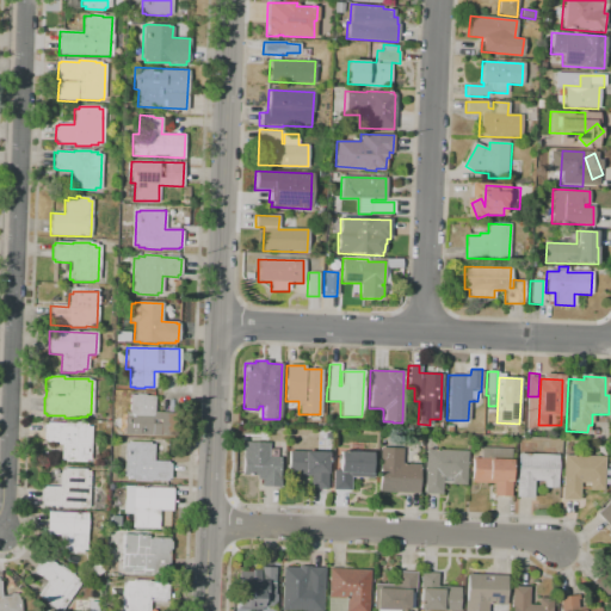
[(124,434),(124,412),(129,413),(129,395),(135,395),(135,394),(144,395),(144,396),(154,396),(153,412),(178,413),(178,437),(124,434)]
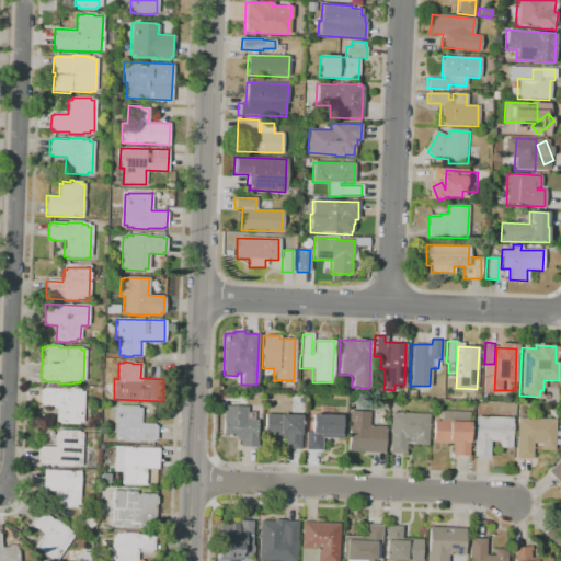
[(550,396),(550,385),(560,385),(559,396),(550,396)]
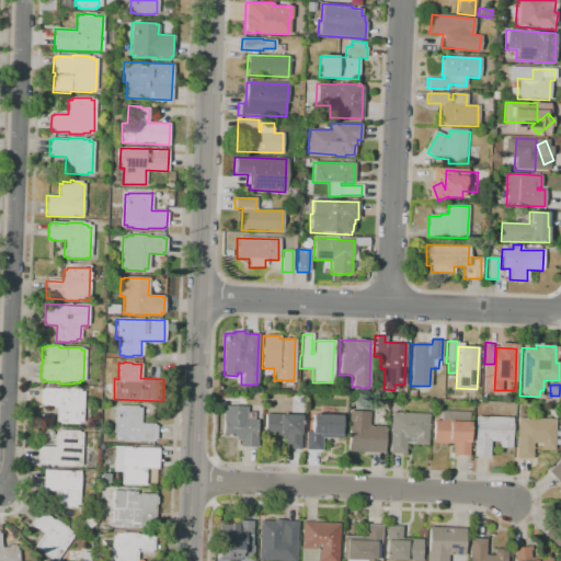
[(55,422),(56,409),(52,409),(52,407),(42,407),(42,404),(39,404),(39,390),(42,390),(42,388),(58,389),(58,388),(73,388),(73,389),(79,390),(79,392),(83,392),(82,423),(78,423),(78,424),(58,424),(58,422),(55,422)]
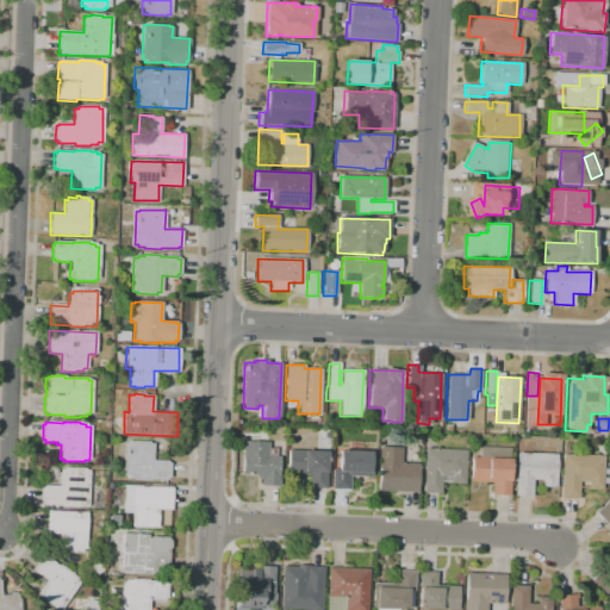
[(128,478),(128,477),(123,477),(124,442),(129,442),(129,441),(149,442),(149,443),(154,443),(153,460),(168,461),(168,462),(170,462),(170,478),(167,478),(167,480),(150,479),(150,481),(139,480),(139,479),(128,478)]
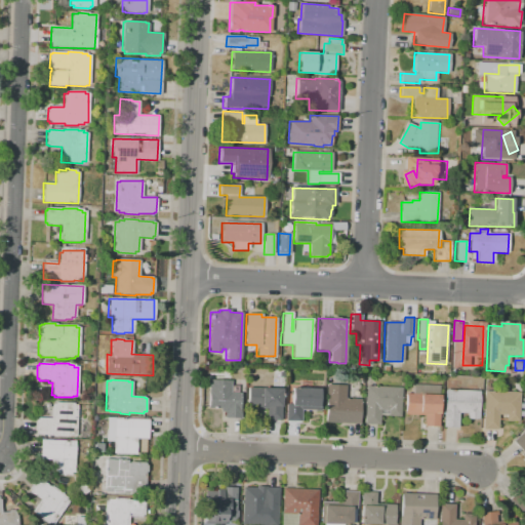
[(207,408),(208,380),(231,380),(230,393),(240,394),(239,418),(224,418),(224,412),(219,411),(219,409),(207,408)]
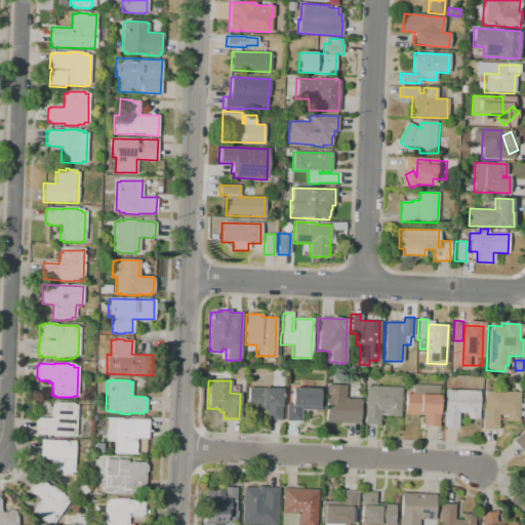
[(404,415),(404,394),(411,395),(412,385),(438,386),(437,396),(439,396),(438,428),(422,427),(423,415),(404,415)]
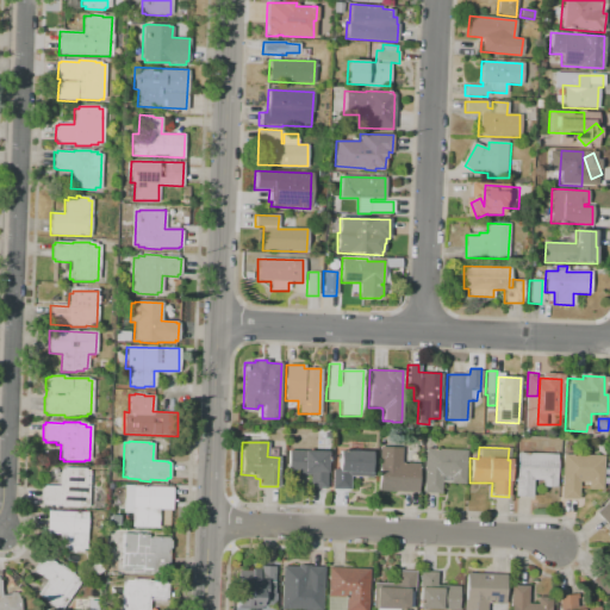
[(378,492),(379,448),(402,448),(400,464),(418,465),(417,493),(378,492)]
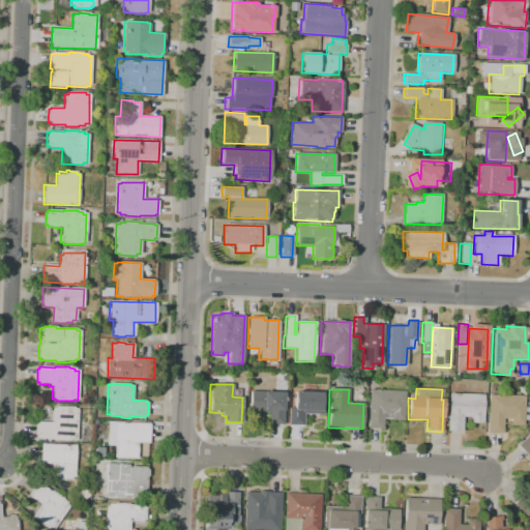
[(289,424),(290,394),(294,394),(294,390),(325,392),(324,414),(304,413),(303,424),(289,424)]
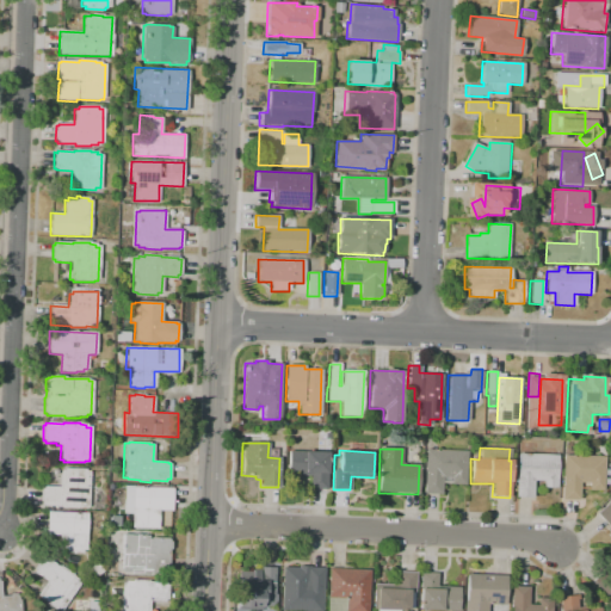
[(424,494),(425,450),(467,451),(466,485),(451,485),(451,477),(442,477),(442,494),(424,494)]
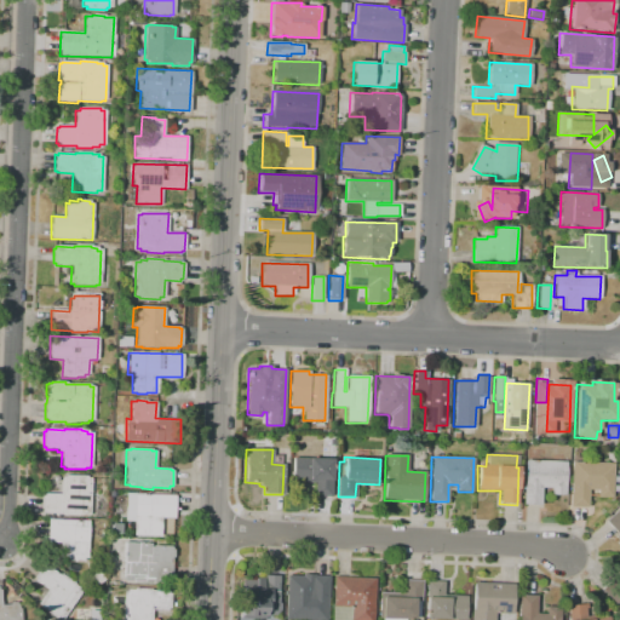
[(292,482),(293,458),(333,459),(331,497),(314,497),(315,482),(292,482)]
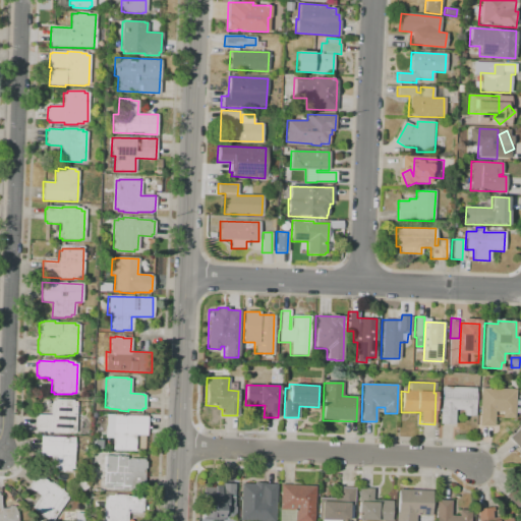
[(441,424),(442,387),(476,389),(475,416),(463,416),(463,410),(456,410),(455,424),(441,424)]
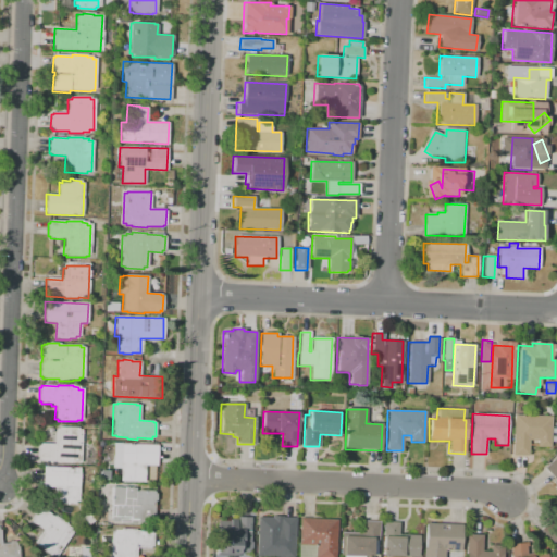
[(512,455),(514,415),(551,417),(549,447),(536,446),(537,440),(529,440),(528,456),(512,455)]
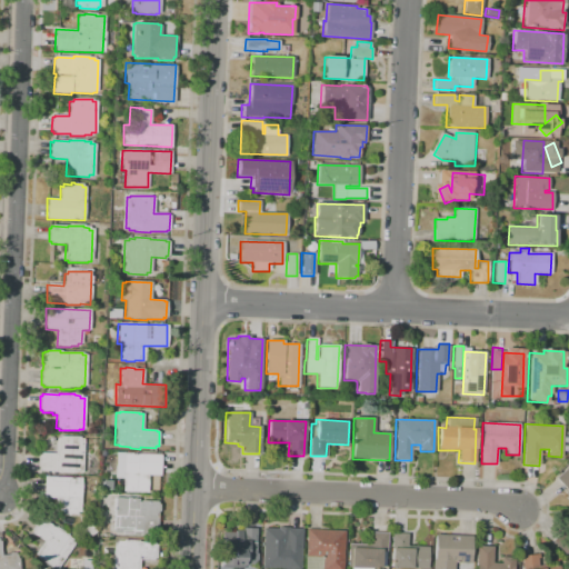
[(82,470),(78,470),(78,472),(72,472),(72,473),(57,473),(57,471),(40,471),(40,469),(38,469),(39,455),(41,455),(41,453),(56,453),(56,438),(60,438),(60,437),(79,437),(79,439),(82,439),(82,470)]
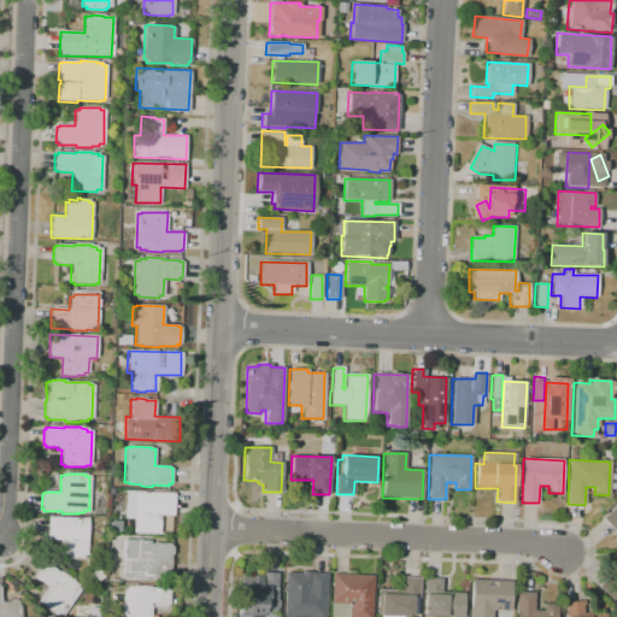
[(131,534),(133,493),(172,493),(172,516),(159,516),(158,534),(131,534)]
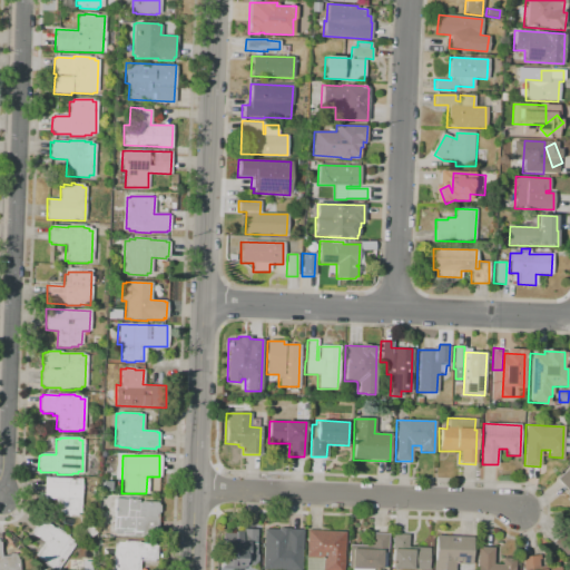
[(569,490),(568,492),(557,480),(569,468),(569,490)]
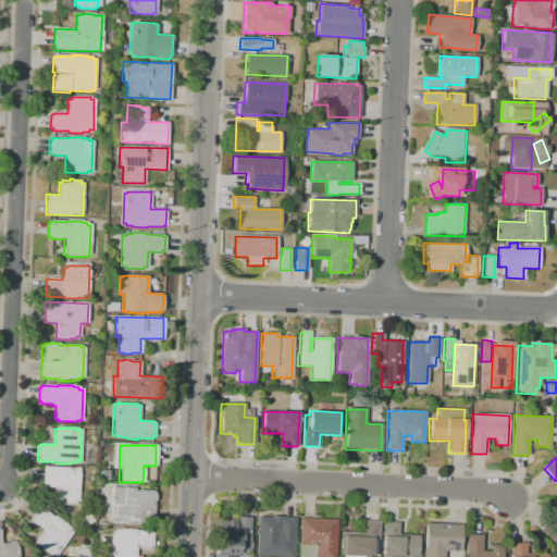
[(78,468),(77,502),(74,502),(74,504),(66,503),(66,505),(56,504),(57,502),(53,502),(54,487),(41,487),(42,466),(78,468)]
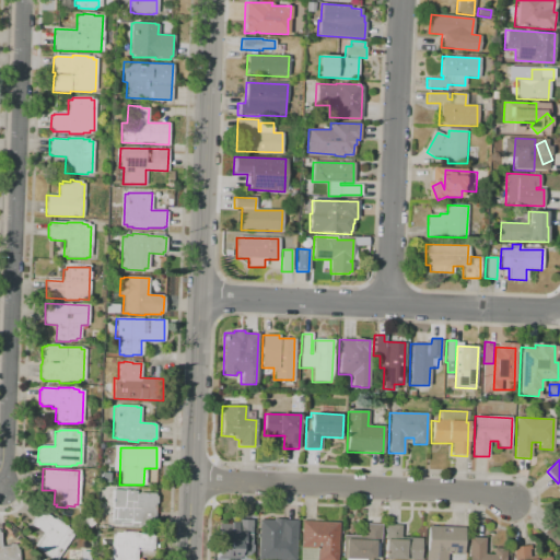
[(111,525),(113,490),(135,491),(135,493),(137,494),(137,492),(154,493),(154,497),(155,497),(155,504),(153,503),(153,505),(154,505),(153,526),(135,525),(135,527),(120,526),(120,525),(111,525)]
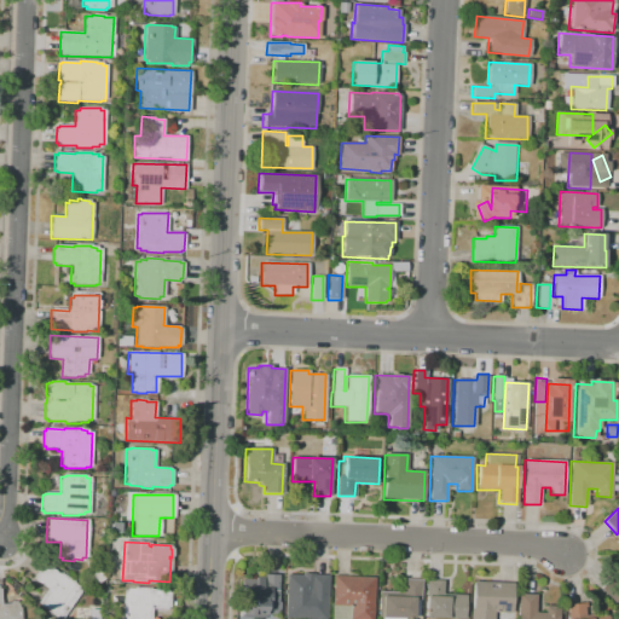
[(34,580),(35,578),(33,577),(41,565),(44,566),(45,565),(59,574),(61,573),(74,583),(74,584),(79,586),(77,589),(81,591),(62,618),(58,617),(57,618),(39,606),(40,605),(38,603),(47,589),(34,580)]
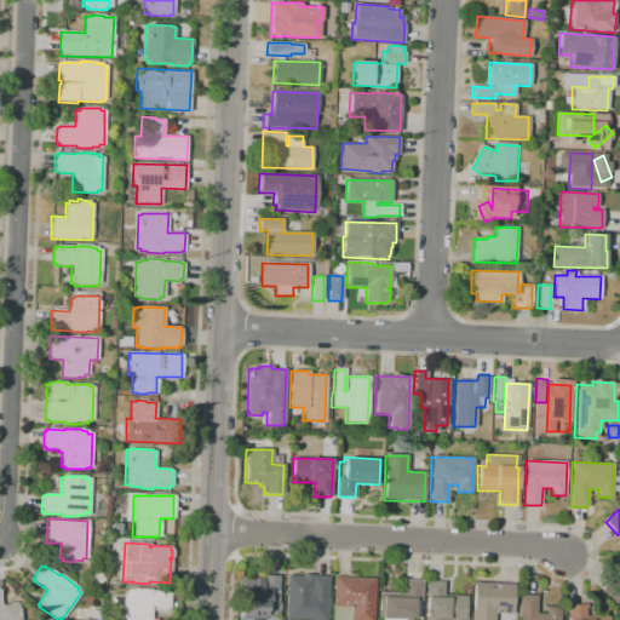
[(279,575),(277,603),(280,603),(279,610),(273,615),(267,615),(267,616),(241,616),(242,580),(256,580),(256,578),(263,578),(263,575),(279,575)]
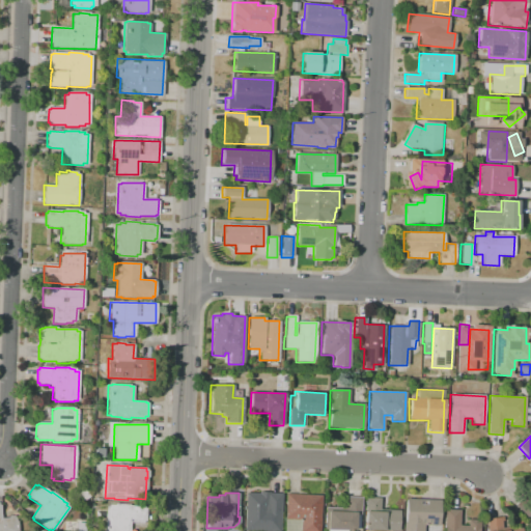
[(245,530),(246,502),(258,502),(257,508),(266,508),(267,494),(281,494),(280,530),(245,530)]
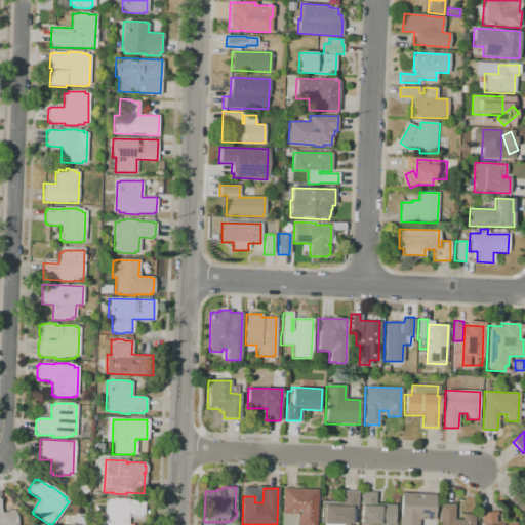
[(281,514),(282,488),(317,490),(316,524),(296,524),(296,514),(281,514)]
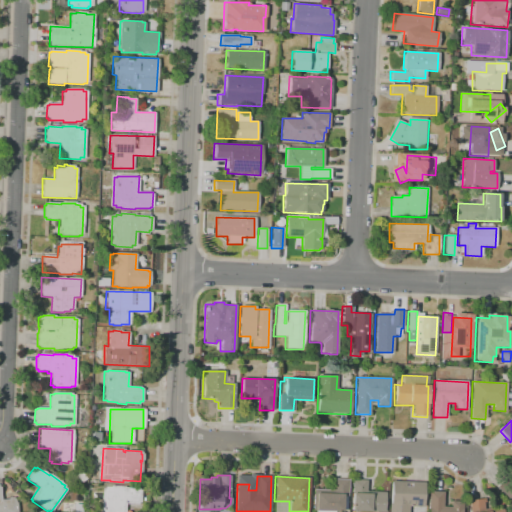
[(507,498),(496,486),(507,476),(511,481),(511,496),(511,495),(507,498)]
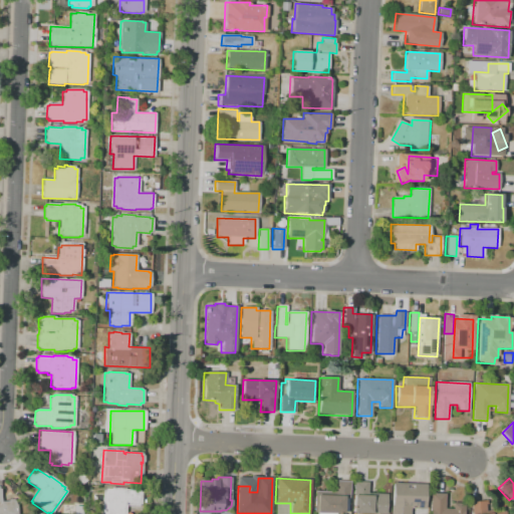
[(352,512),(353,481),(367,482),(367,492),(387,493),(386,513),(352,512)]
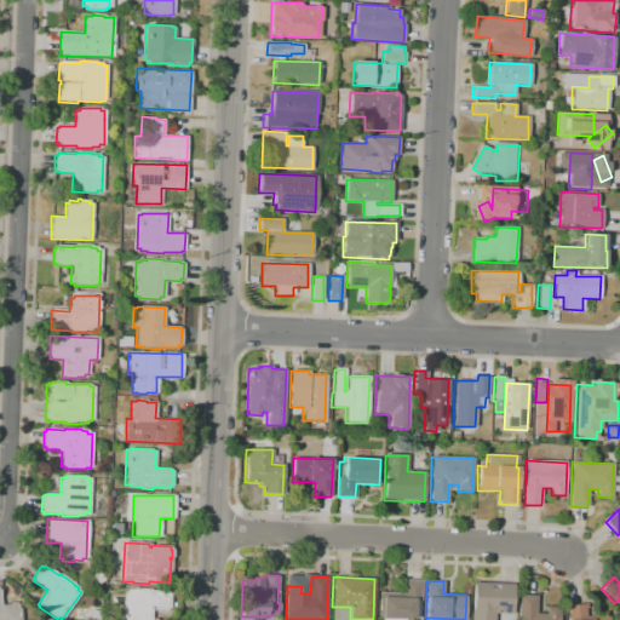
[(382,619),(378,619),(379,595),(402,595),(403,581),(422,581),(420,602),(414,602),(414,619),(382,619)]
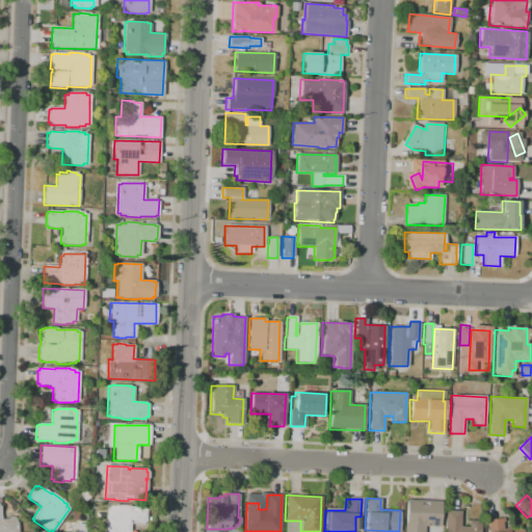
[(404,531),(404,523),(405,523),(406,500),(441,501),(440,527),(424,526),(424,531),(404,531)]
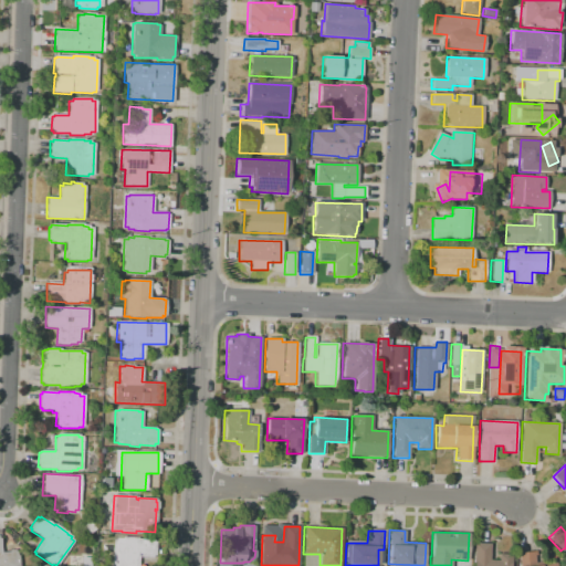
[(138,557),(138,565),(111,565),(112,541),(116,541),(116,538),(122,538),(122,537),(156,538),(155,557),(138,557)]
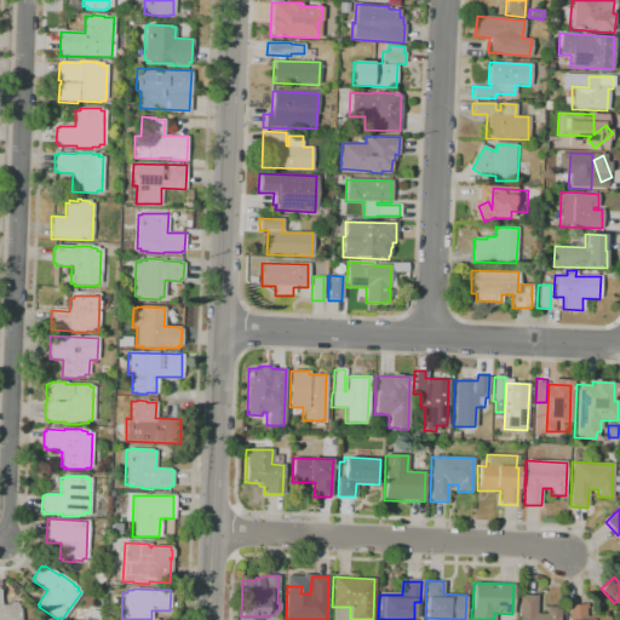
[(0,619),(0,590),(1,590),(1,604),(10,604),(10,602),(17,602),(17,603),(18,603),(18,608),(21,608),(21,619),(0,619)]
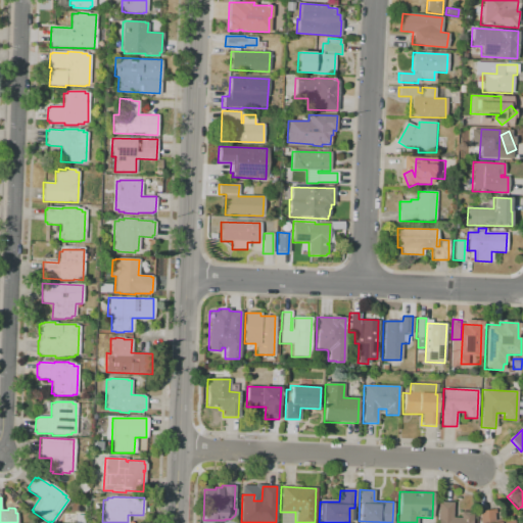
[(437,522),(438,502),(453,503),(453,518),(461,518),(461,512),(473,513),(473,520),(472,520),(471,522),(437,522)]
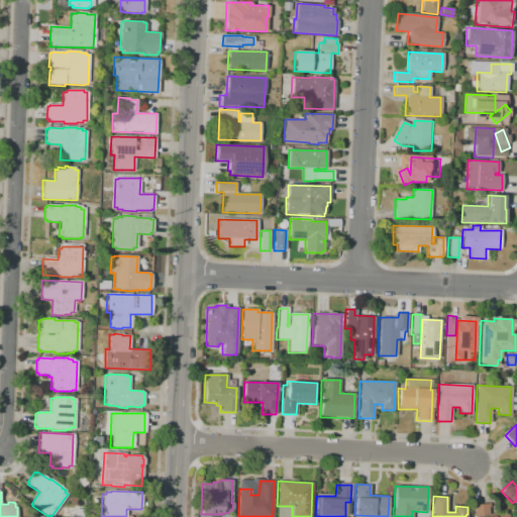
[(474,516),(473,506),(490,504),(490,508),(488,508),(489,515),(495,514),(495,516),(508,515),(508,516),(474,516)]
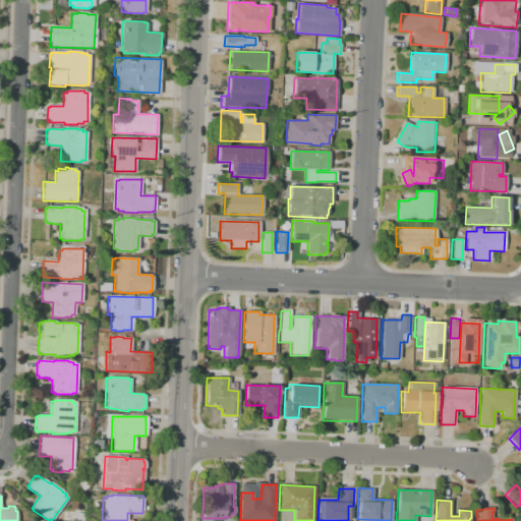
All buildings are outlined.
